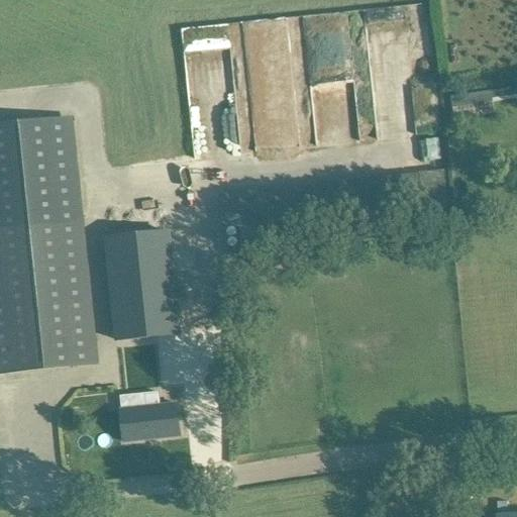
[(401,81),(411,80),(410,60),(400,60),(401,81)]
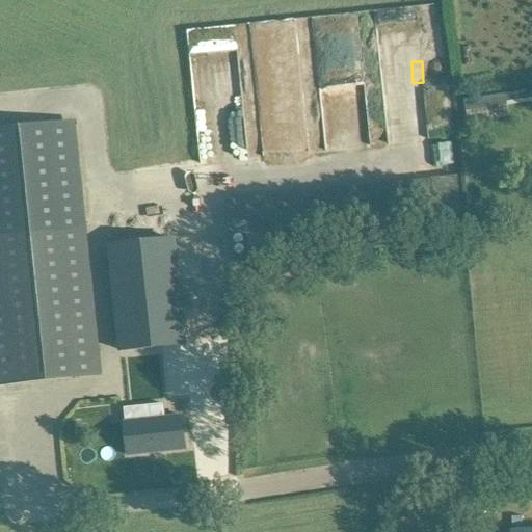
[(0,383),(100,374),(90,281),(111,278),(108,257),(87,259),(74,124),(0,131),(0,383)]
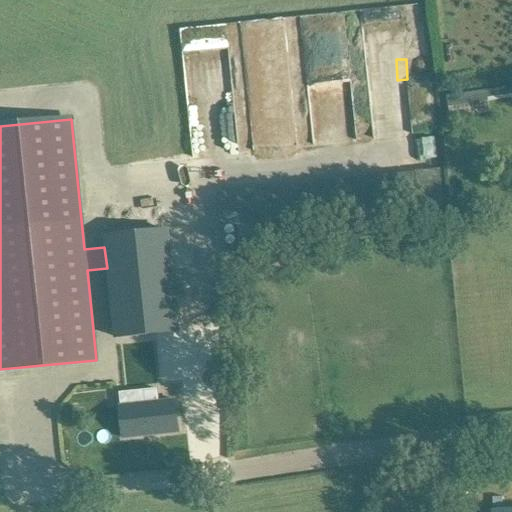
[(444,204),(440,169),(415,171),(419,207),(444,204)]
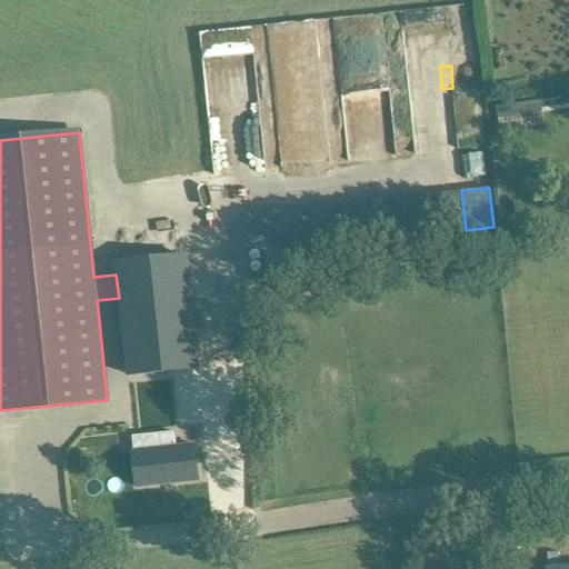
[(185,256),(118,262),(130,376),(197,369),(185,256)]
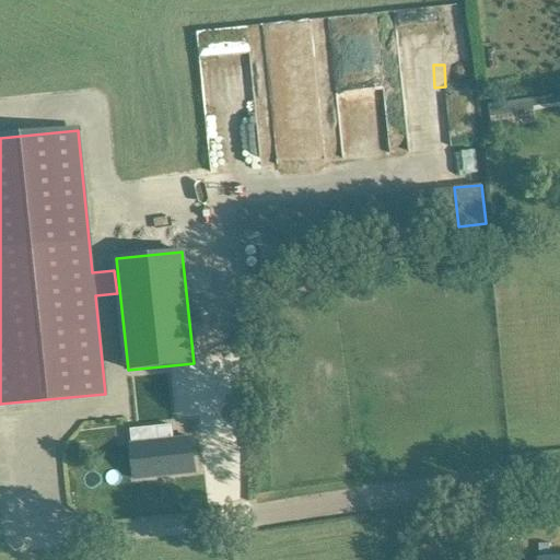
[(159,442),(130,444),(135,479),(164,476),(164,473),(172,473),(172,475),(196,473),(193,438),(174,440),(172,426),(156,427),(159,442)]
